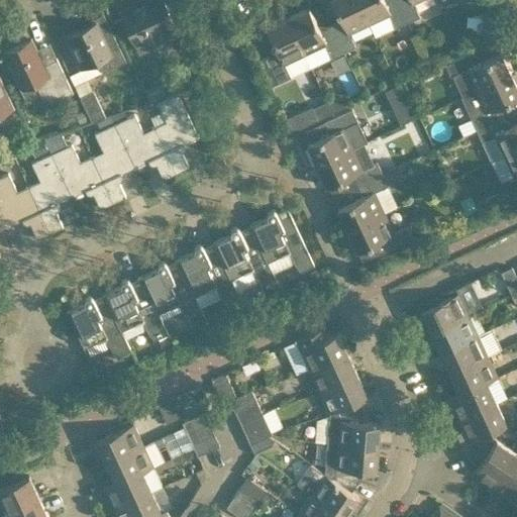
[(144,0),(120,11),(139,52),(152,44),(149,38),(176,26),(171,15),(164,0),(144,0)]
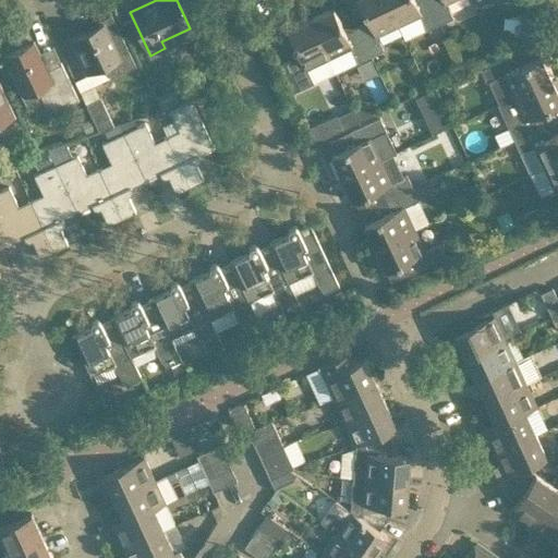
[(398,25),(386,0),(358,0),(368,22),(358,27),(371,56),(384,49),(376,35),(398,25)]
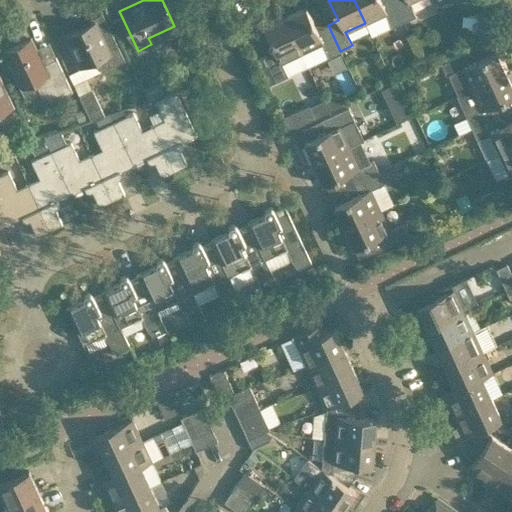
[(380,0),(354,0),(365,23),(385,13),(391,27),(403,21),(393,0),(381,0),(380,0)]
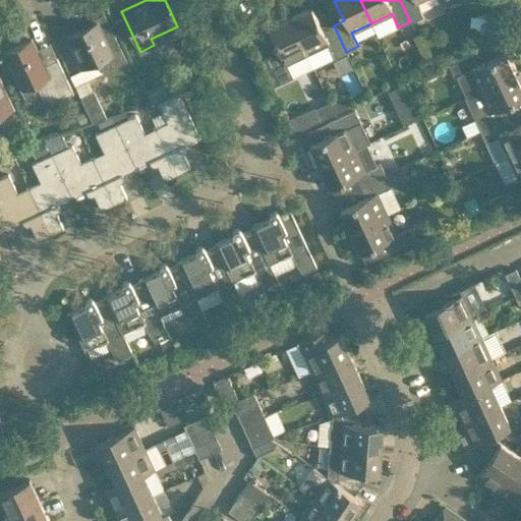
[(420,0),(400,0),(410,21),(422,15),(416,2),(420,0)]
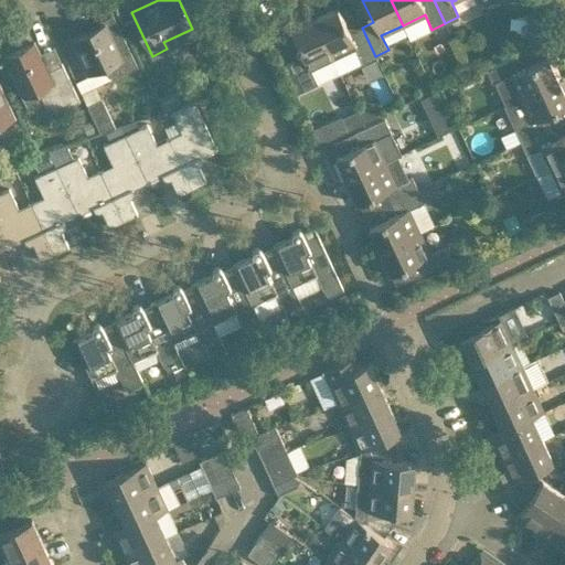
[(338,8),(315,19),(333,57),(354,48),(355,48),(362,62),(375,56),(362,28),(350,33),(338,8)]
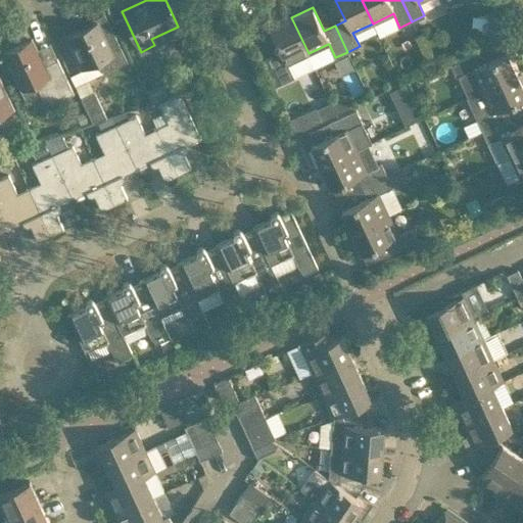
[(127,60),(113,32),(104,13),(91,19),(92,22),(65,36),(82,68),(95,62),(104,72),(127,60)]
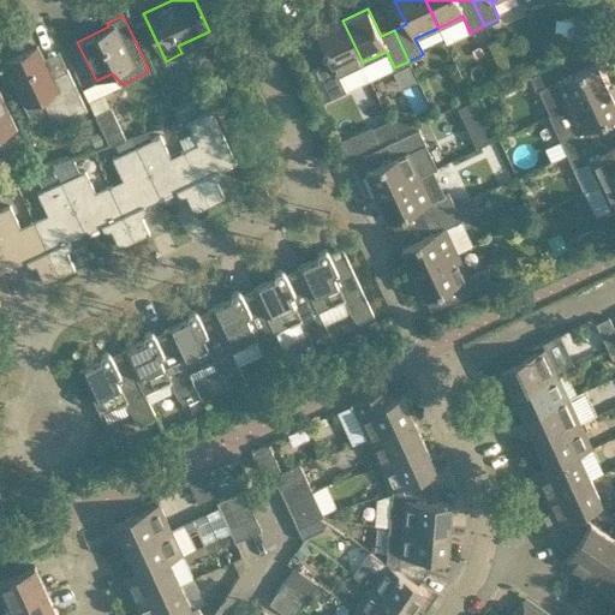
[(363,63),(342,21),(316,33),(329,60),(316,66),(332,97),(346,91),(338,75),(363,63)]
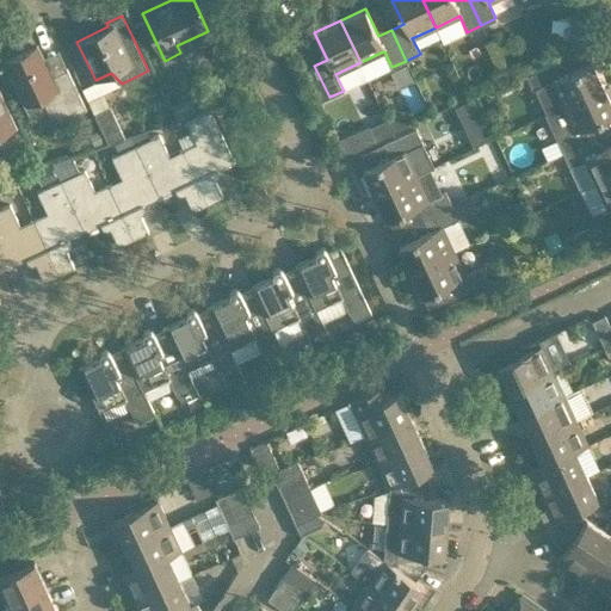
[(87,111),(67,68),(51,75),(37,45),(5,61),(26,105),(42,98),(55,124),(87,111)]
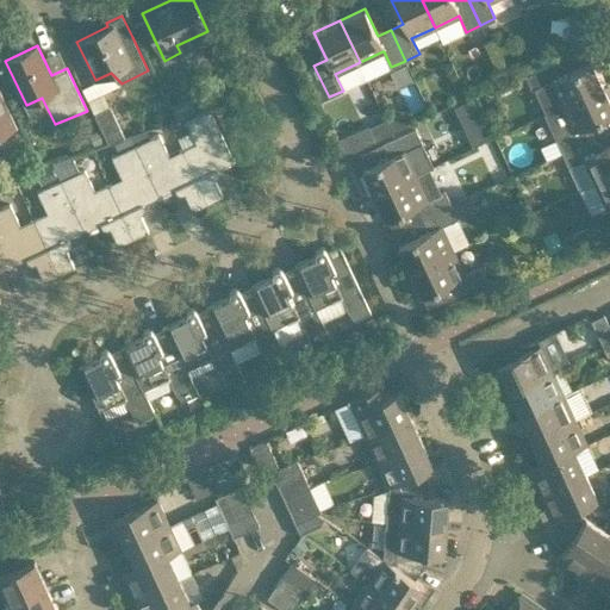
[(405,61),(391,67),(398,83),(412,76),(405,61)]
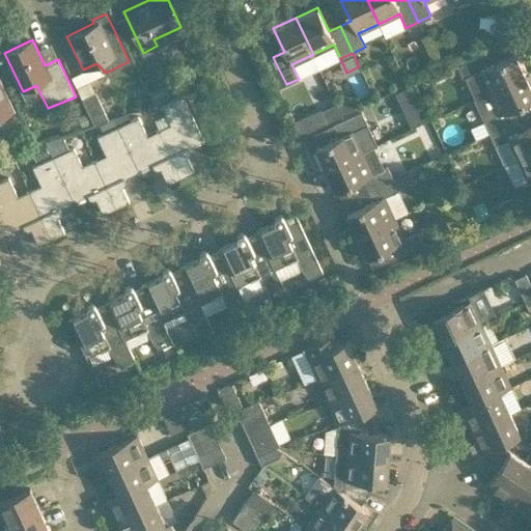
[(525,75),(514,53),(490,64),(484,54),(466,62),(457,65),(473,99),(525,75)]
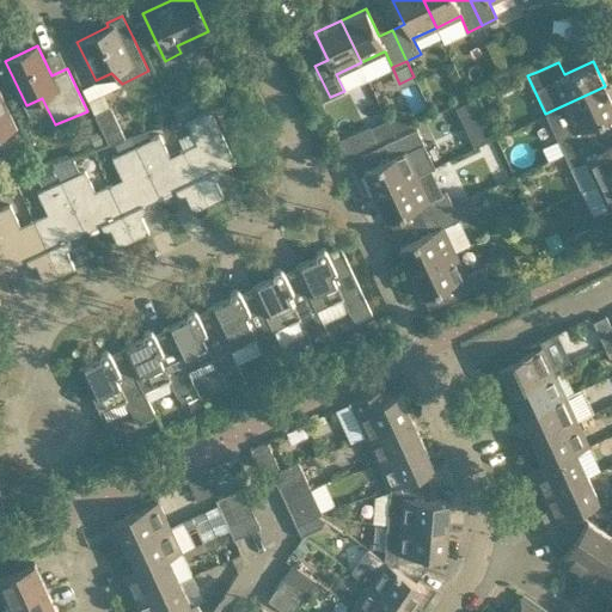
[(588,126),(611,114),(611,102),(605,86),(545,114),(563,152),(594,138),(588,126)]
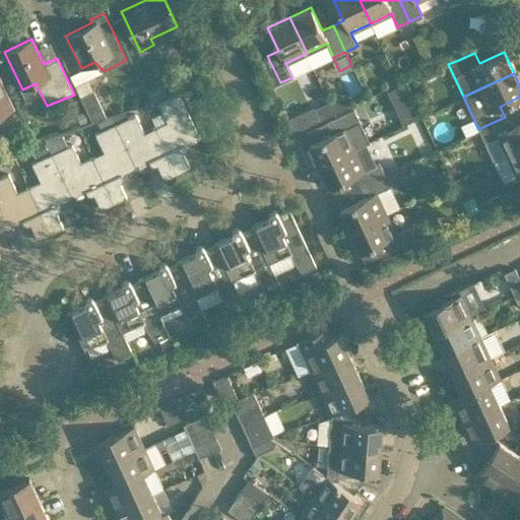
[(0,115),(14,109),(0,79),(0,115)]
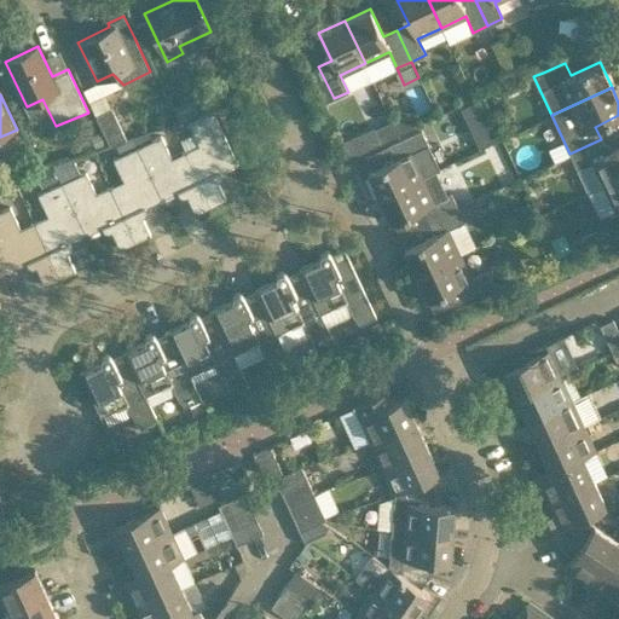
[(248,120),(238,99),(218,109),(227,131),(248,120)]
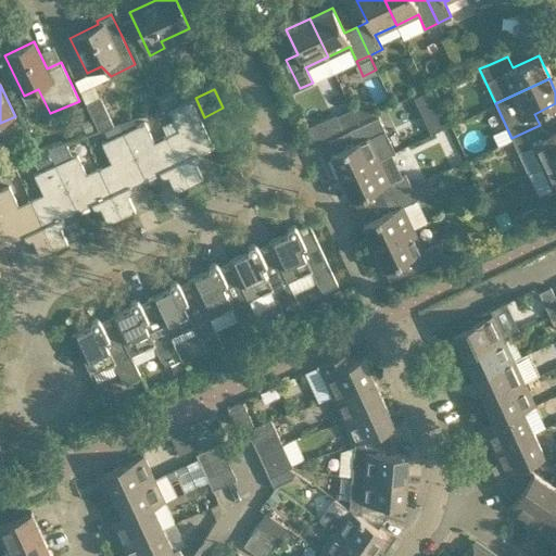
[(413,97),(421,114),(437,106),(429,89),(413,97)]
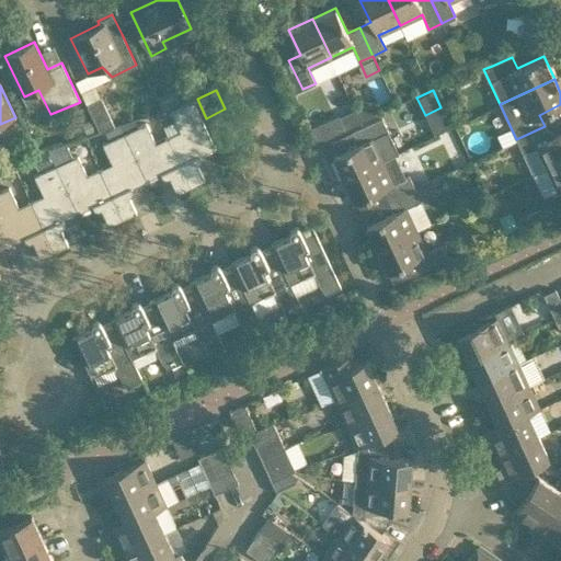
[(100,130),(114,126),(101,96),(87,103),(100,130)]
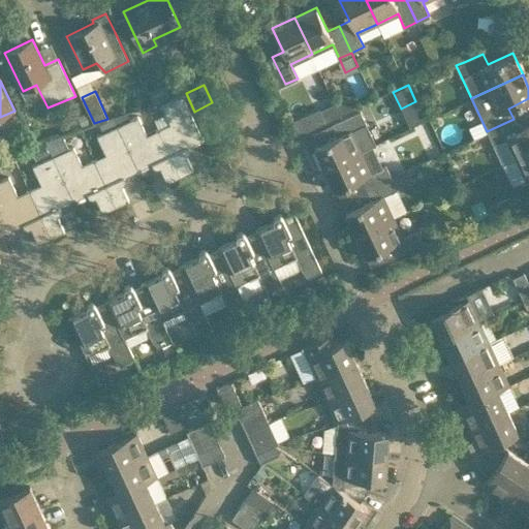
[(335,101),(340,113),(354,105),(349,94),(335,101)]
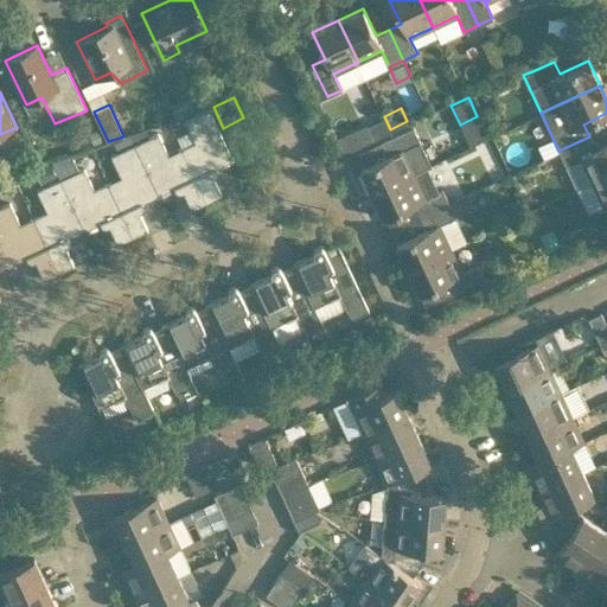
[(209,109),(185,120),(195,141),(181,147),(206,202),(221,195),(213,177),(210,178),(208,172),(232,160),(209,109)]
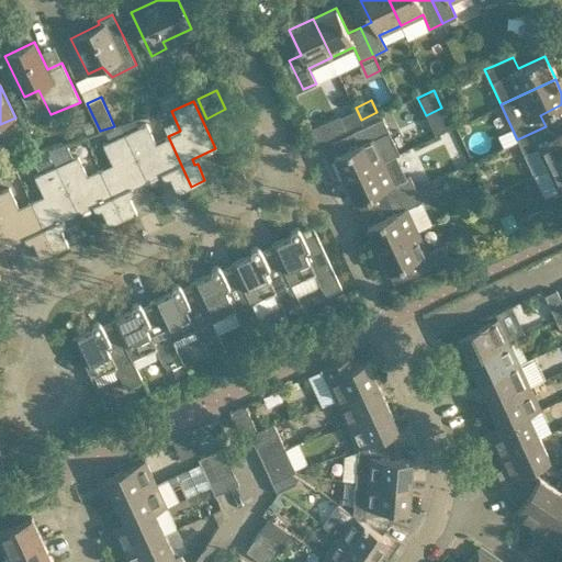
[(361,120),(356,108),(338,115),(345,127),(361,120)]
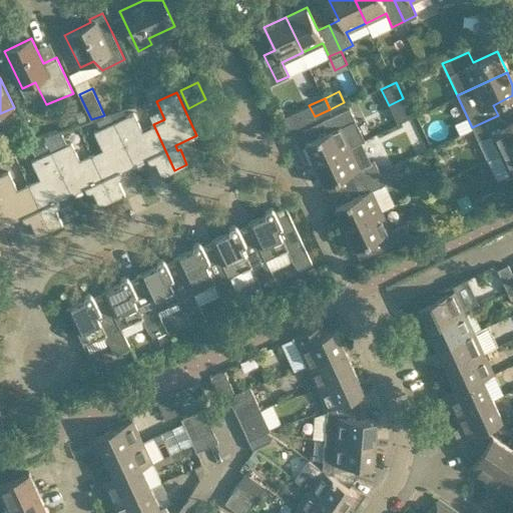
[(410,113),(403,98),(389,105),(396,120),(410,113)]
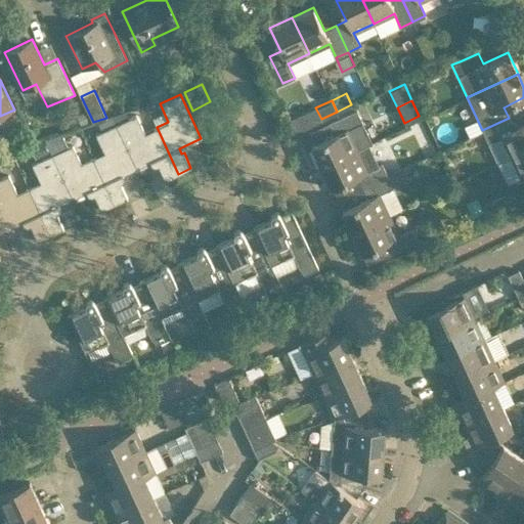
[(296,129),(320,117),(315,107),(313,103),(290,116),(296,129)]
